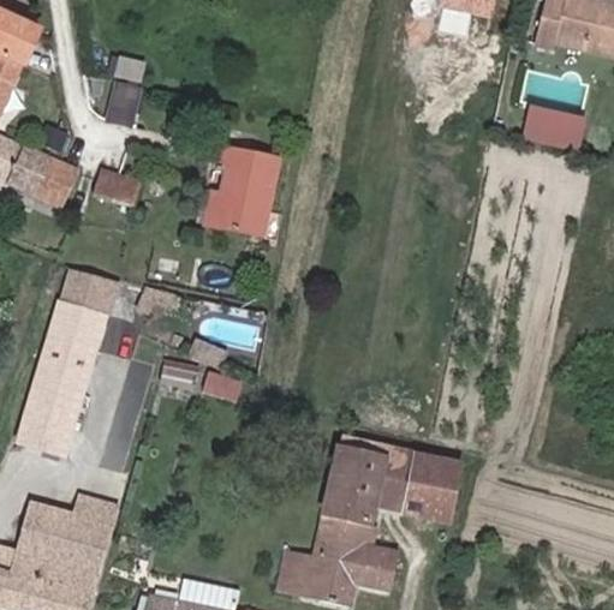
[(542,0),(538,16),(613,35),(613,0),(542,0)]
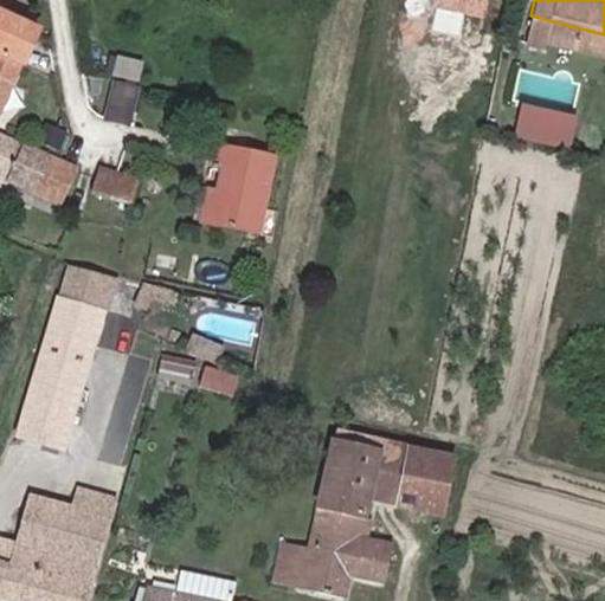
[(18,17),(0,7),(0,39),(7,43),(18,17)]
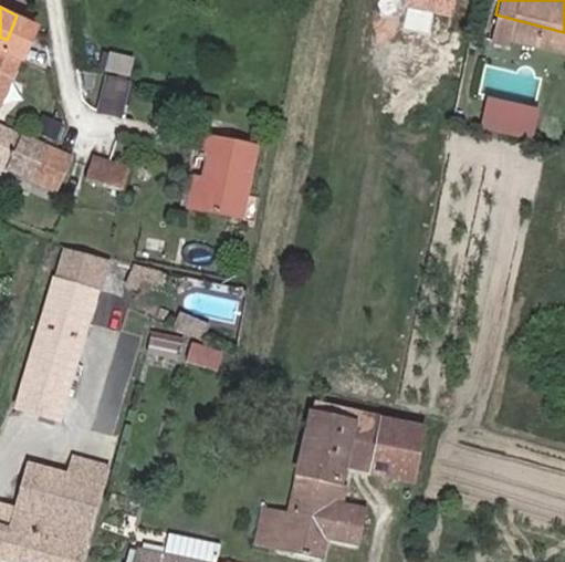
[(564,32),(495,14),(490,32),(505,35),(506,30),(521,33),(564,44),(564,32)]
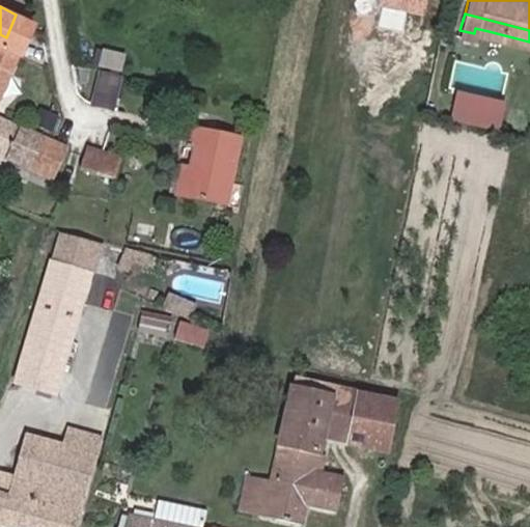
[(0,100),(34,23),(16,15),(6,37),(0,34),(0,100)]
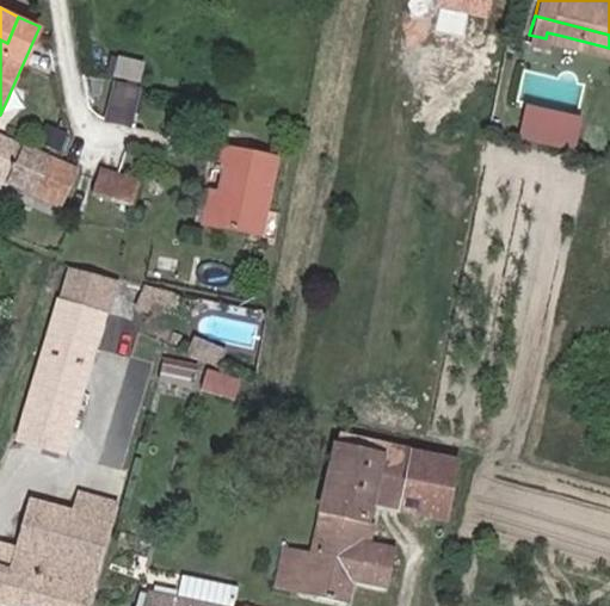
[(561,42),(562,36),(547,32),(546,38),(561,42)]
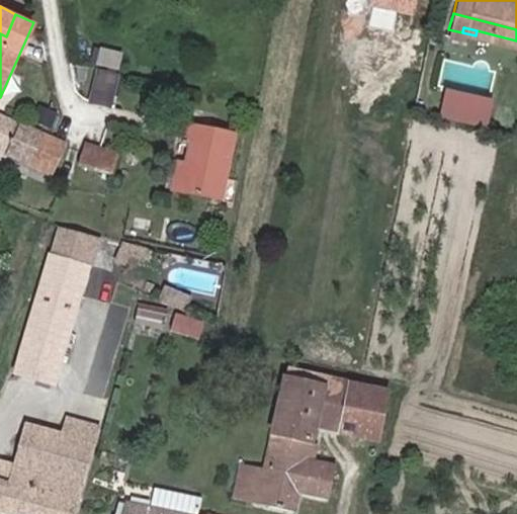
[(93,60),(116,66),(120,50),(97,43),(93,60)]
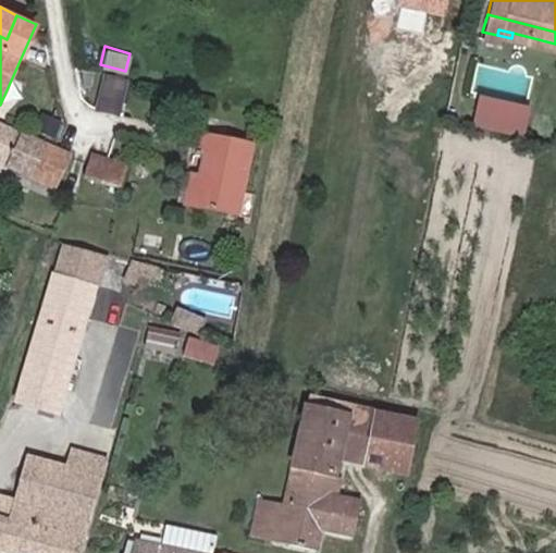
[(120,112),(124,74),(98,71),(94,109),(120,112)]
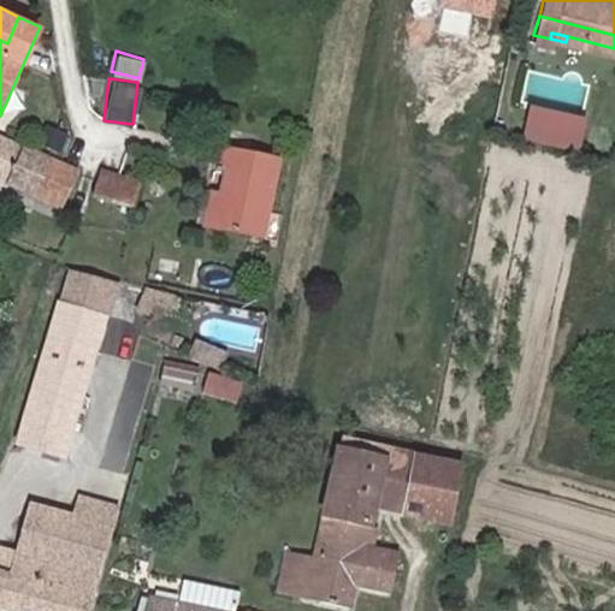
[(37,143),(57,148),(63,128),(43,123),(37,143)]
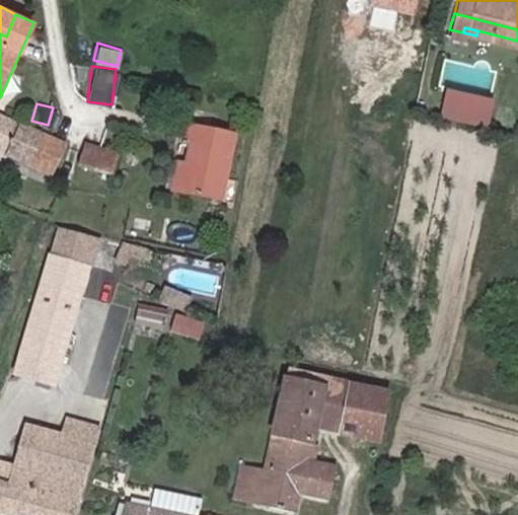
[(0,148),(56,175),(70,146),(0,113),(0,148)]
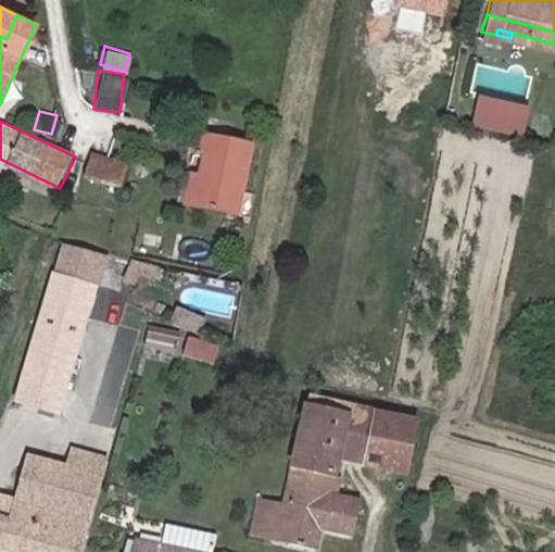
[(197,157),(192,180),(186,209),(228,218),(244,149),(190,137),(187,154),(197,157)]
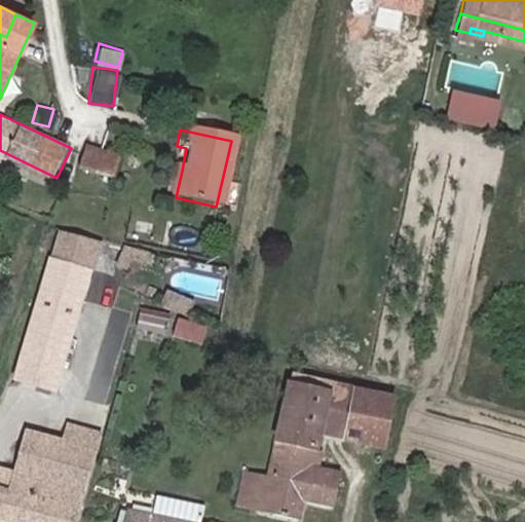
[(128,157),(105,150),(86,144),(79,165),(114,179),(119,163),(126,165),(128,157)]
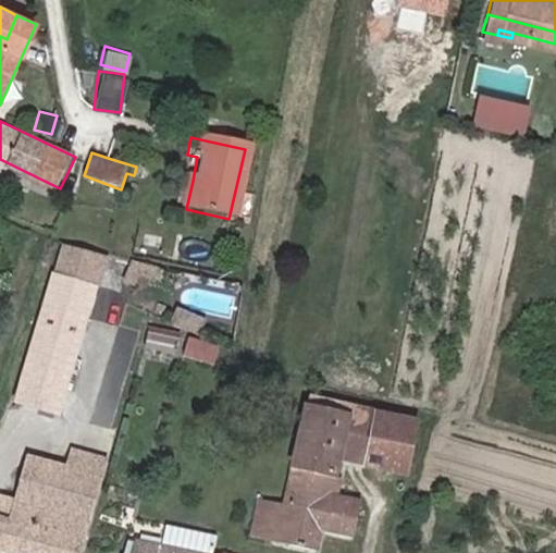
[(186,209),(193,181),(182,179),(175,207),(186,209)]
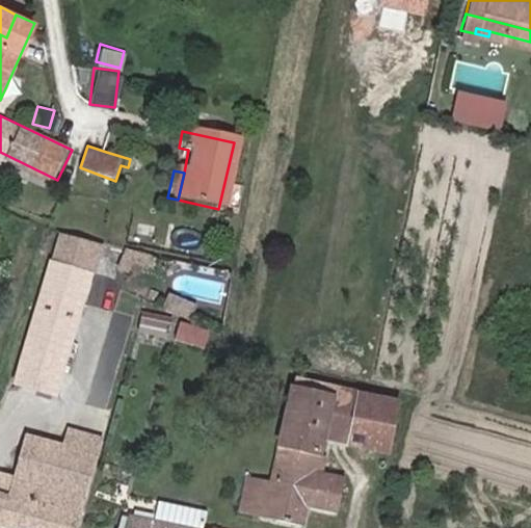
[(51,256),(14,373),(54,386),(90,266),(51,256)]
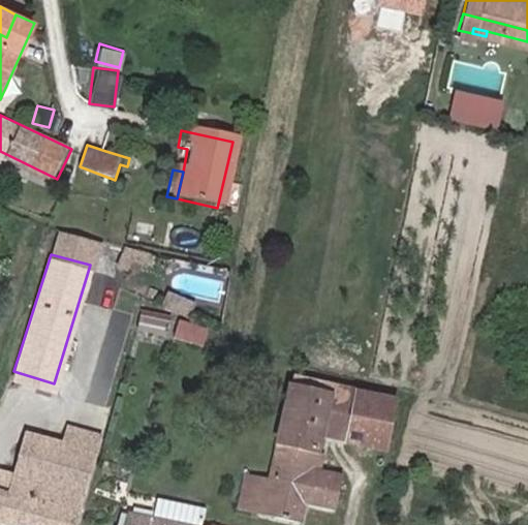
[(165,288),(159,303),(186,313),(192,299),(165,288)]
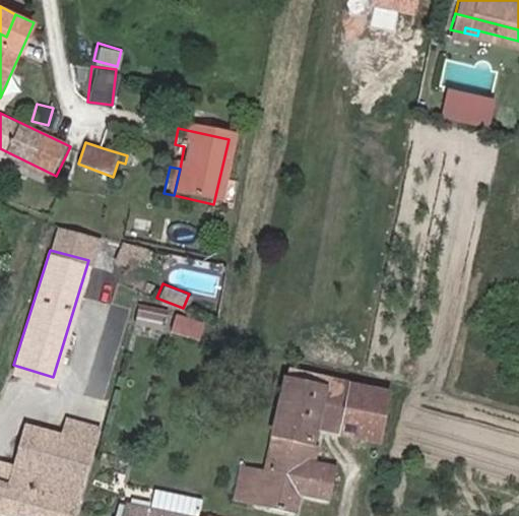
[(137,301),(132,322),(158,328),(164,307),(137,301)]
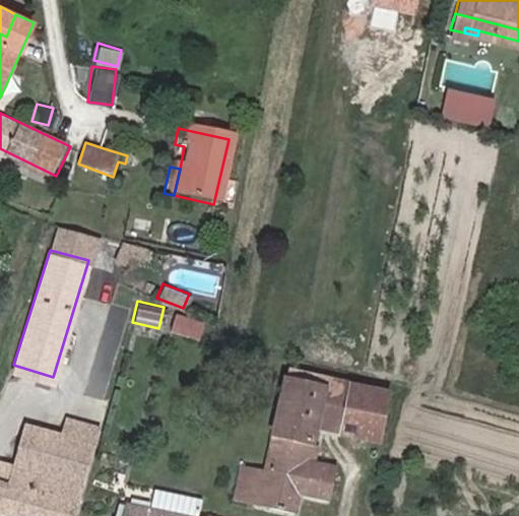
[(198,338),(203,318),(172,310),(167,330),(198,338)]
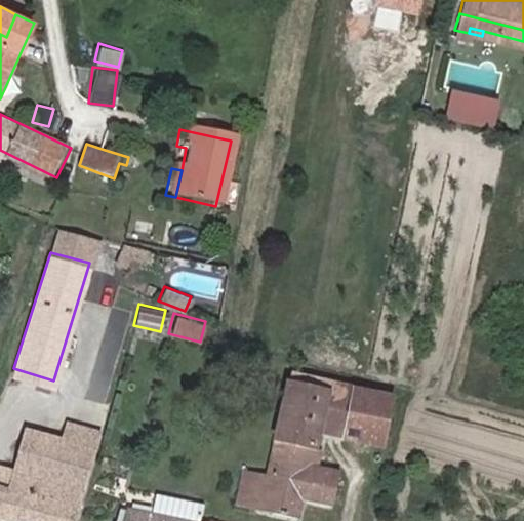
[(351,383),(290,367),(286,387),(328,397),(320,429),(339,433),(351,384),(351,383)]
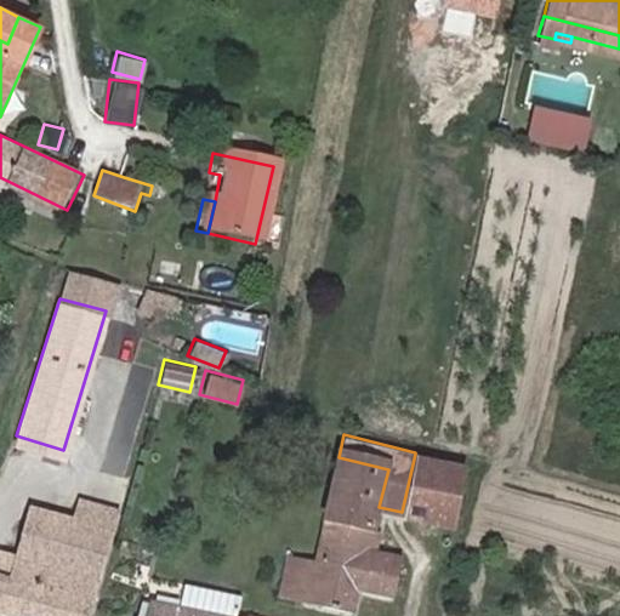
[(464,466),(415,454),(402,512),(451,524),(464,466)]
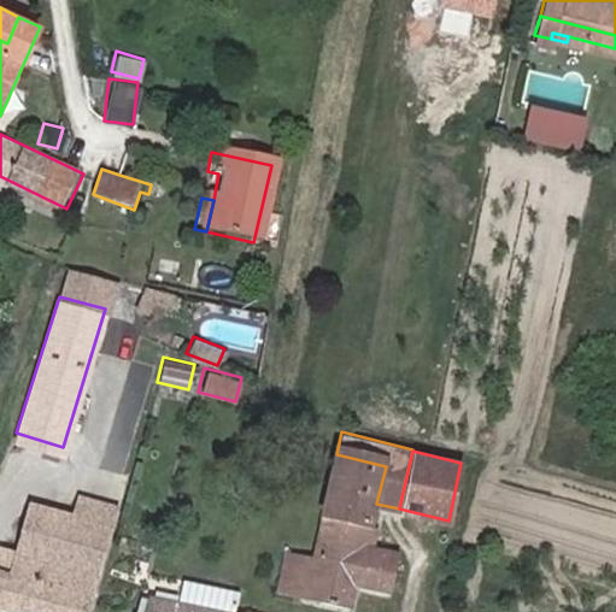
[(287,548),(277,589),(352,607),(358,582),(392,590),(402,549),(368,542),(376,504),(386,466),(336,454),(314,554),(287,548)]
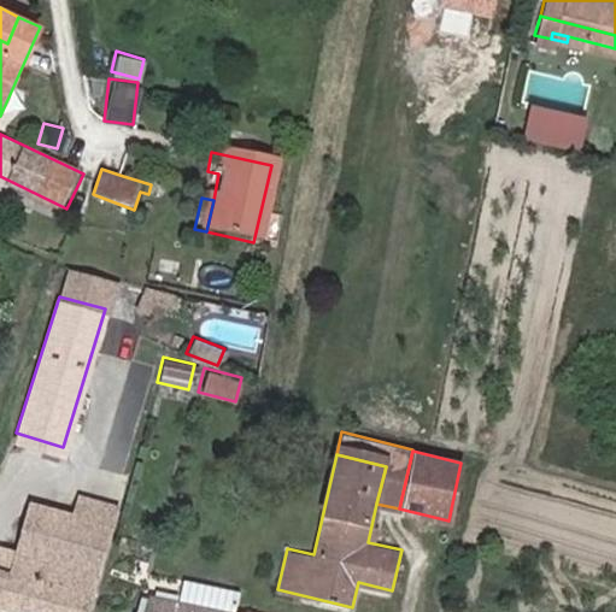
[(76,515),(113,524),(119,505),(82,495),(76,515)]
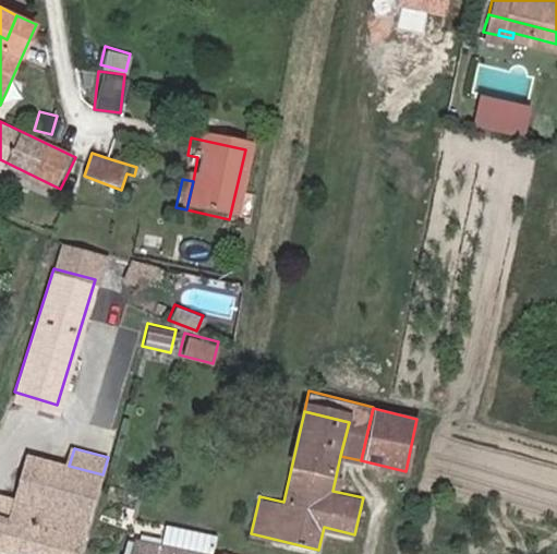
[(0,546),(25,553),(79,553),(103,474),(69,466),(26,454),(14,496),(0,492),(0,546)]
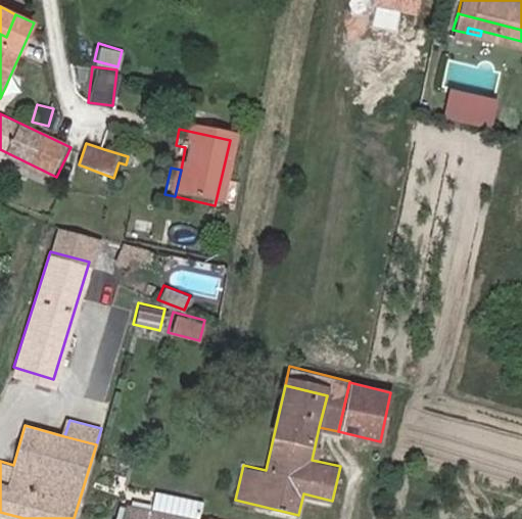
[(187,518),(116,504),(112,518),(187,518)]
